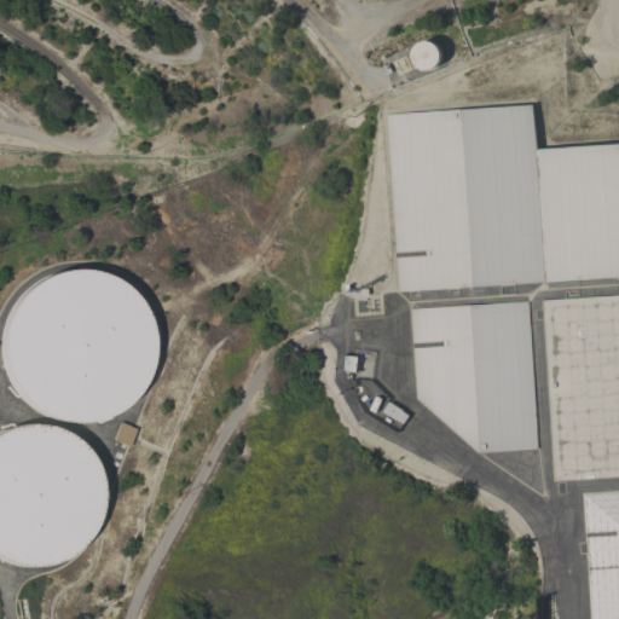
[(439,63),(438,64),(435,67),(434,68),(432,69),(429,69),(427,69),(424,69),(422,68),(420,67),(417,65),(416,63),(415,62),(414,59),(414,57),(414,55),(414,52),(415,50),(416,47),(417,45),(418,44),(421,42),(423,41),(426,41),(428,41),(431,41),(433,41),(435,42),(437,45),(439,46),(440,48),(441,51),(441,53),(441,56),(441,58),(440,61),(439,63)]
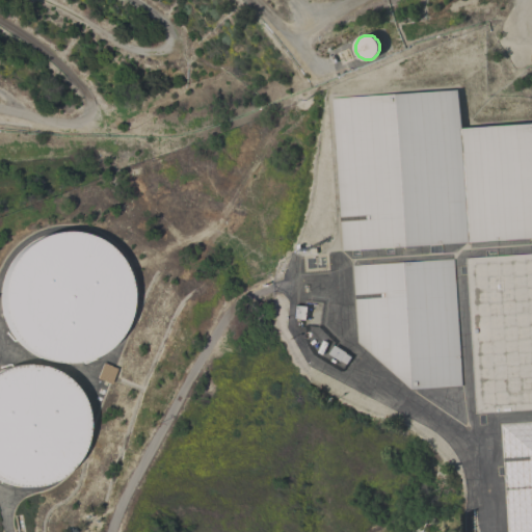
[(331,99),(458,89),(460,129),(531,124),(531,238),(342,250),(331,99)]
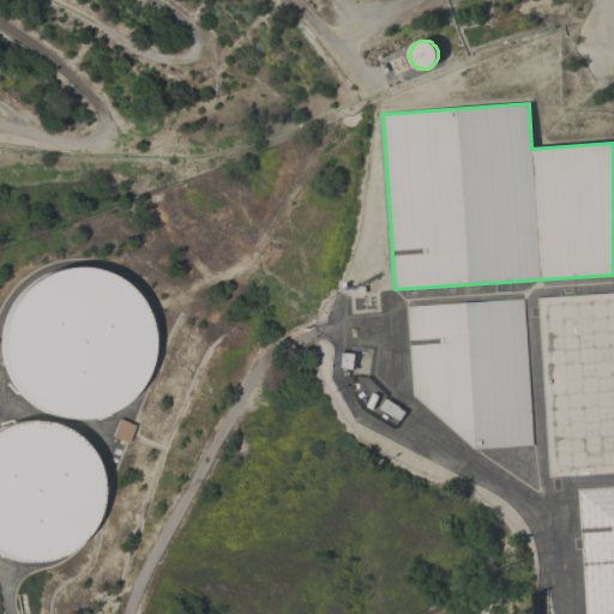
[(25,399),(19,393),(12,383),(5,371),(2,357),(1,347),(1,339),(1,330),(4,321),(7,312),(13,301),(22,290),(29,283),(37,278),(47,274),(55,270),(64,268),(74,268),(83,268),(91,269),(101,271),(113,276),(121,282),(131,292),(139,301),(145,312),(149,323),(151,335),(151,345),(150,356),(148,368),(143,378),(134,391),(124,402),(112,410),(100,415),(89,417),(77,419),(66,419),(54,415),(40,410),(25,399)]
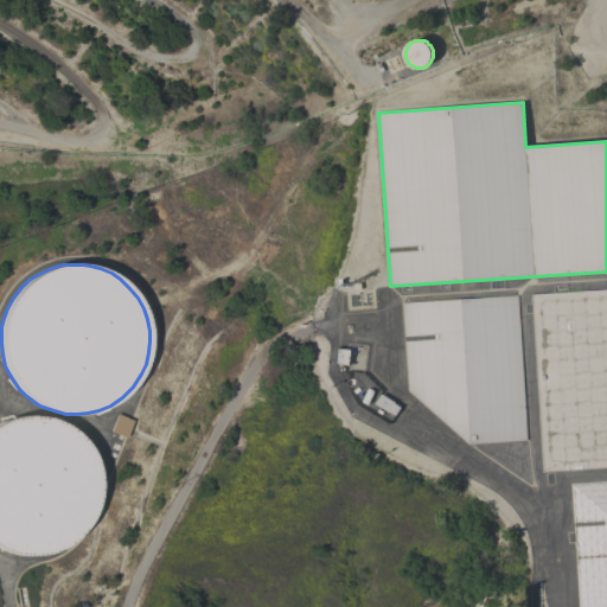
[(606,288),(606,467),(542,472),(531,294),(606,288)]
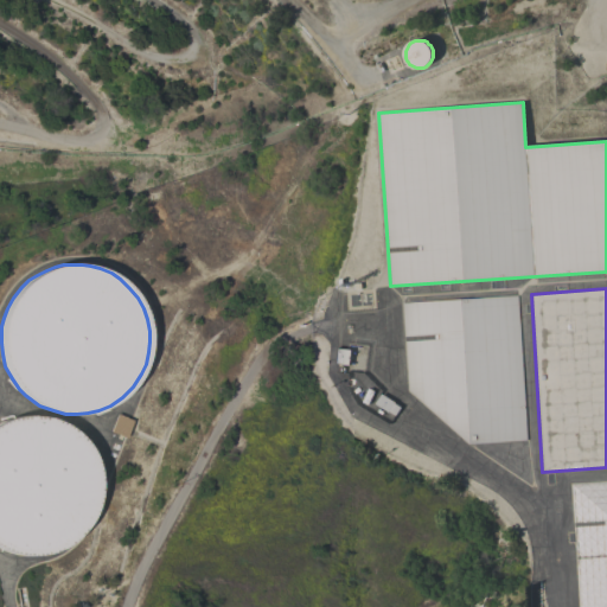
[(402,302),(517,295),(526,440),(468,443),(408,391),(402,302)]
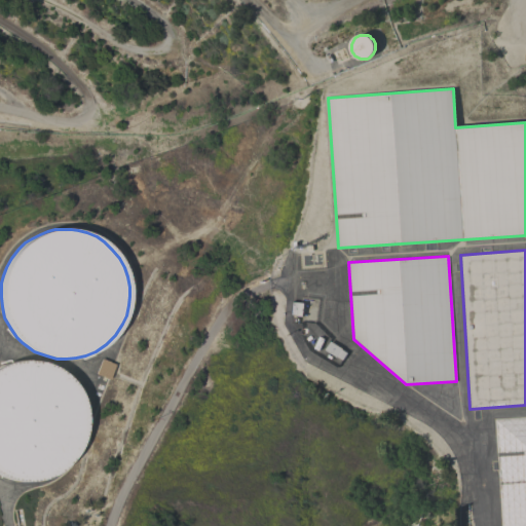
[(291,301),(304,303),(303,316),(290,314),(291,301)]
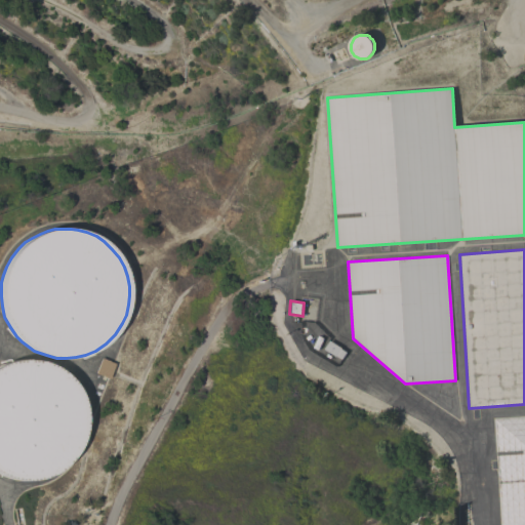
[(101,358),(115,364),(110,378),(95,373),(101,358)]
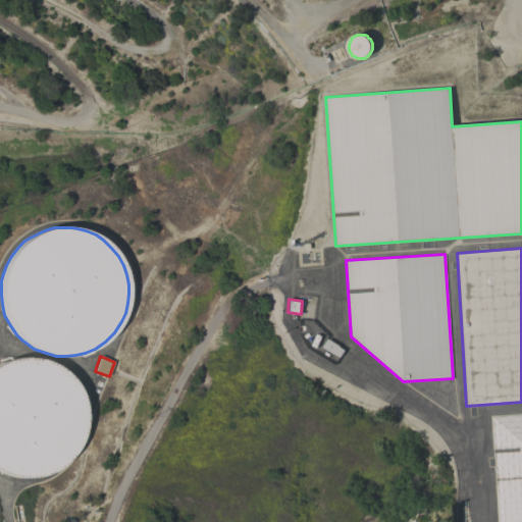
[(0,363),(3,362),(10,360),(15,359),(22,358),(30,358),(36,358),(44,360),(49,362),(56,366),(65,372),(70,377),(76,385),(81,393),(84,400),(86,407),(86,415),(86,426),(85,432),(81,445),(73,454),(65,463),(58,469),(52,472),(45,474),(37,476),(29,477),(19,477),(11,476),(2,473),(0,471),(0,363)]
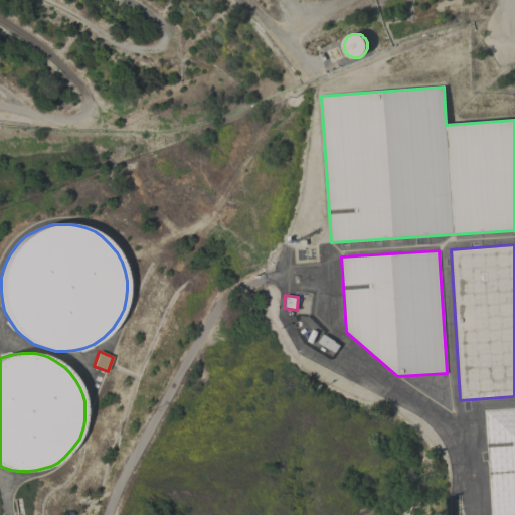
[(491,514),(485,411),(514,408),(514,514),(491,514)]
